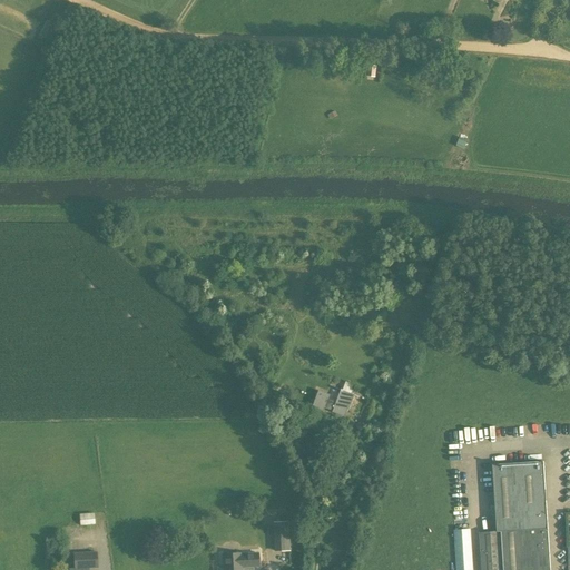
[(46,22),(42,36),(50,38),(55,26),(46,22)]
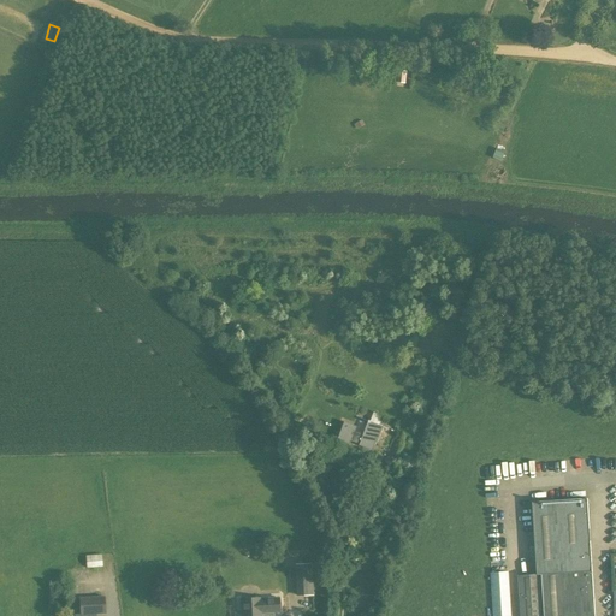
[(362,436),(354,432),(350,442),(359,444),(357,445),(372,451),(374,442),(377,443),(383,427),(367,421),(362,436)]
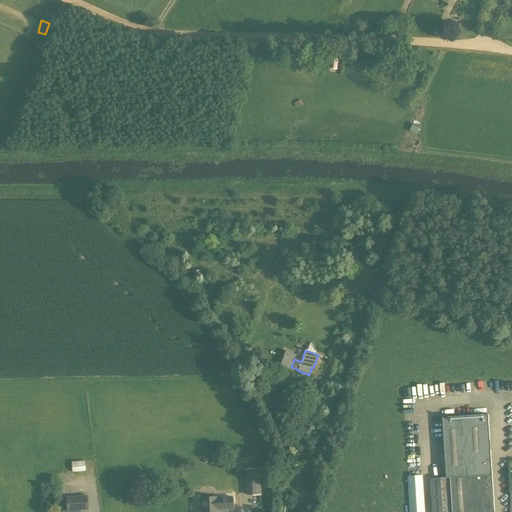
[(289,371),(291,367),(294,359),(295,355),(285,351),(279,368),(289,371)]
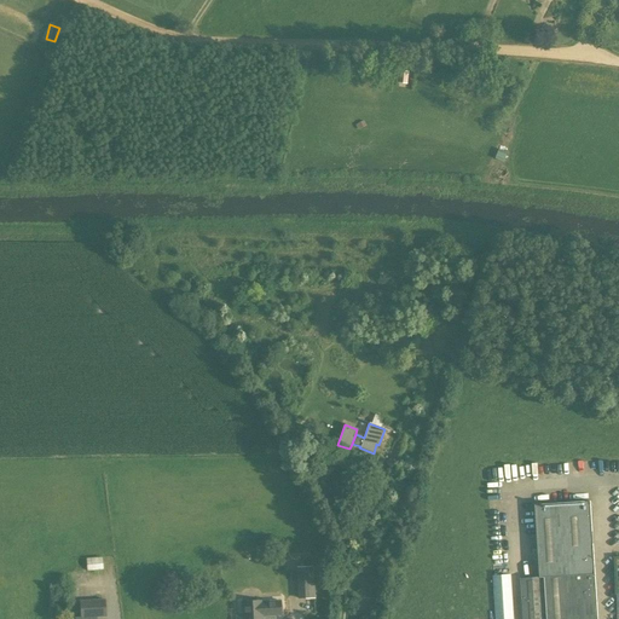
[(597,618),(590,501),(542,504),(534,504),(539,578),(520,579),(522,618),(597,618)]
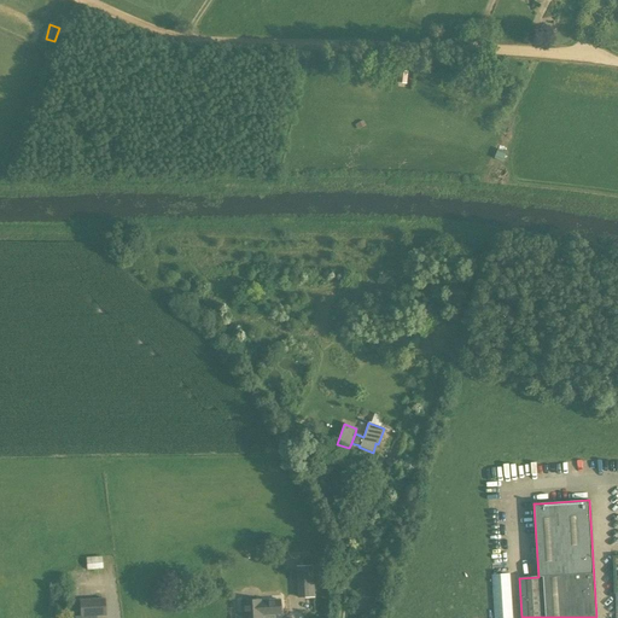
[(103,555),(86,557),(87,569),(103,567),(103,555)]
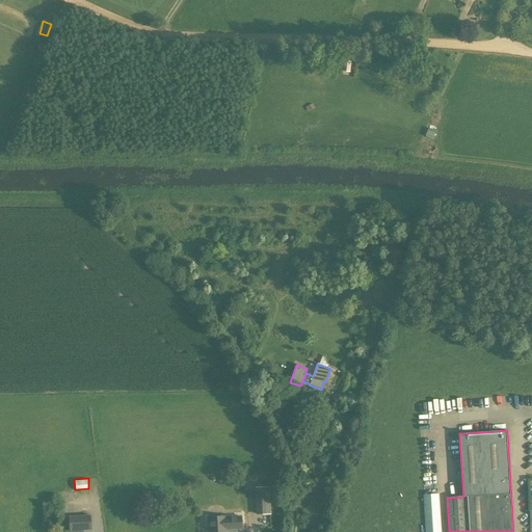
[(269,501),(268,487),(256,488),(257,502),(269,501)]
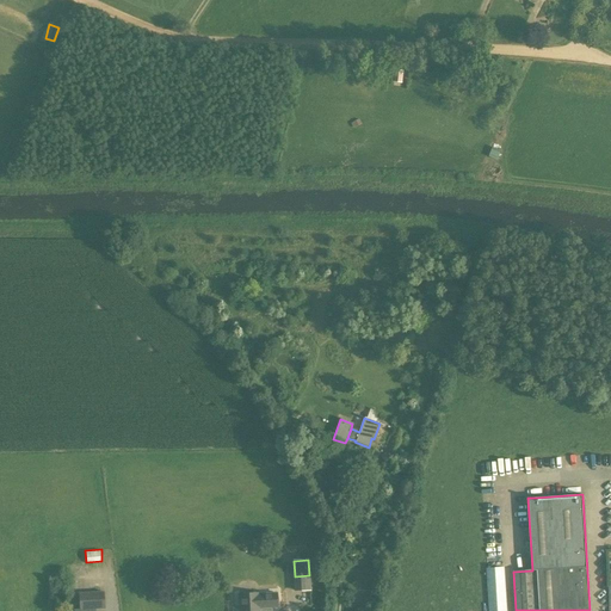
[(489,610),(506,610),(504,567),(487,568),(489,610)]
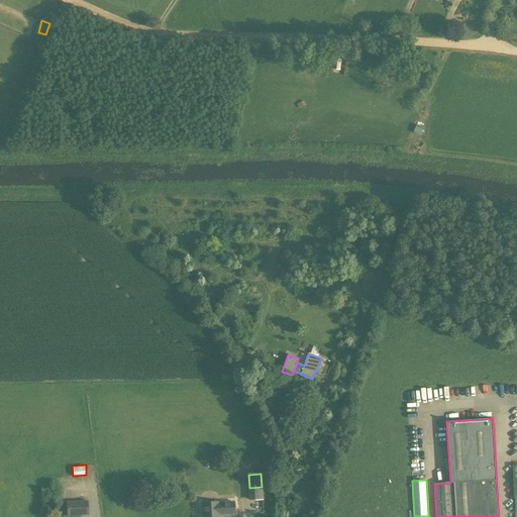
[(80,516),(88,515),(87,501),(67,502),(68,516),(80,516)]
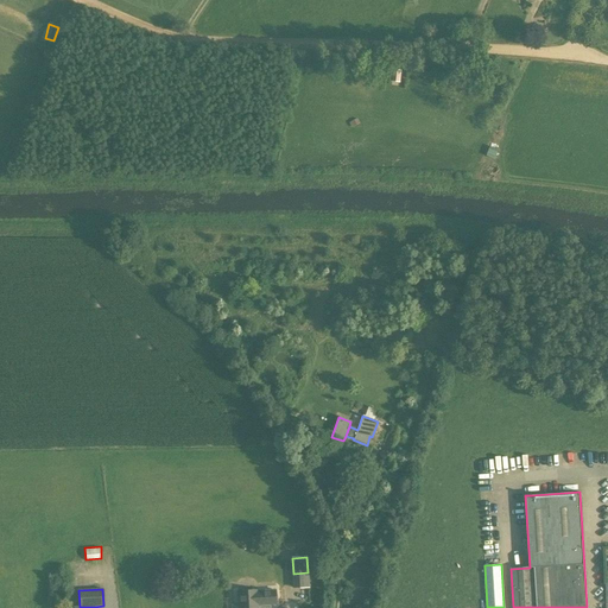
[(257,591),(257,590),(238,591),(238,607),(257,607),(257,606),(276,605),(274,591),(257,591)]
